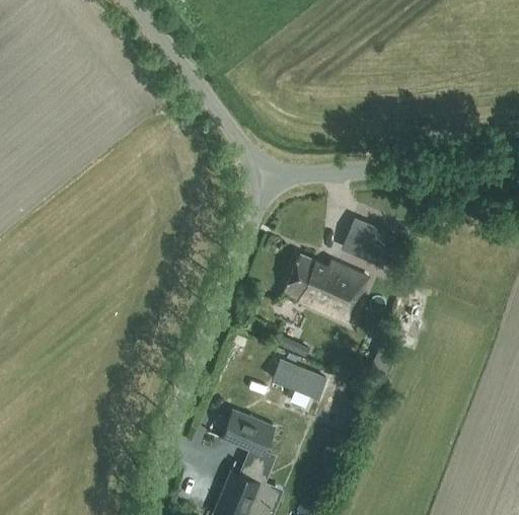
[(348,217),(351,203),(339,199),(335,213),(348,217)]
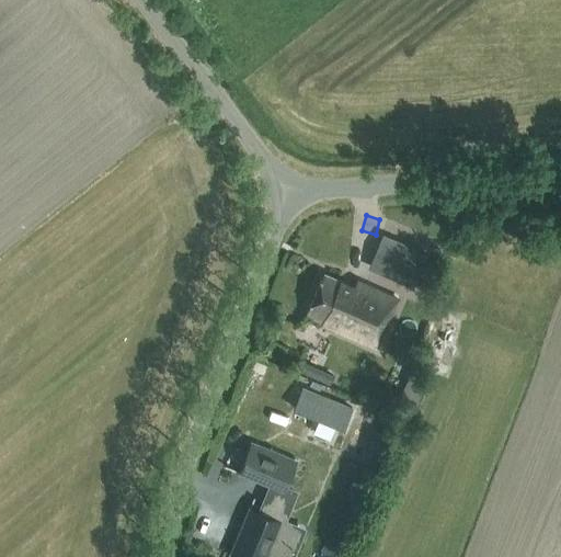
[(425,259),(381,240),(368,270),(411,288),(425,259)]
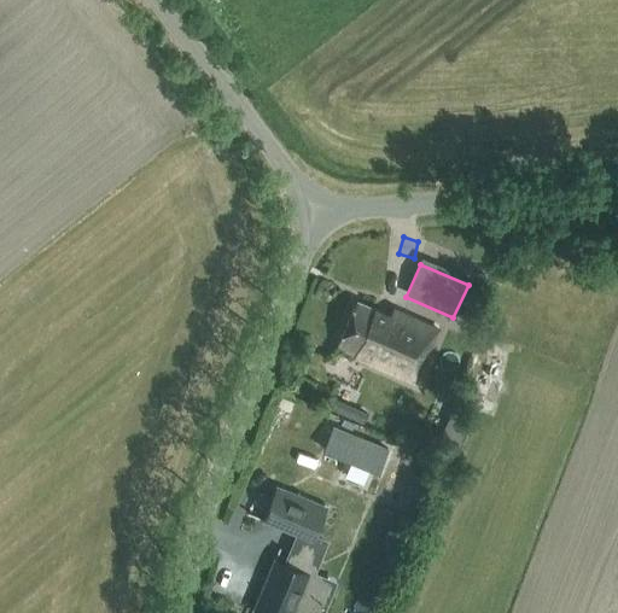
[(336,351),(414,386),(438,333),(394,313),(390,319),(356,304),(336,351)]
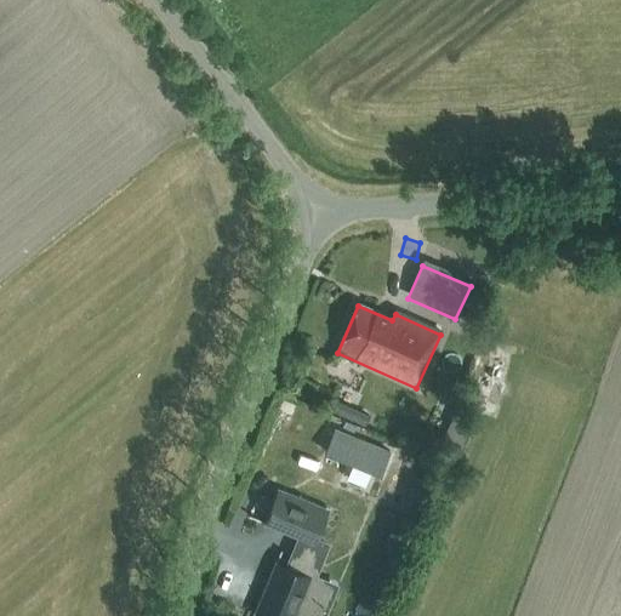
[(473,415),(454,406),(436,446),(455,455),(473,415)]
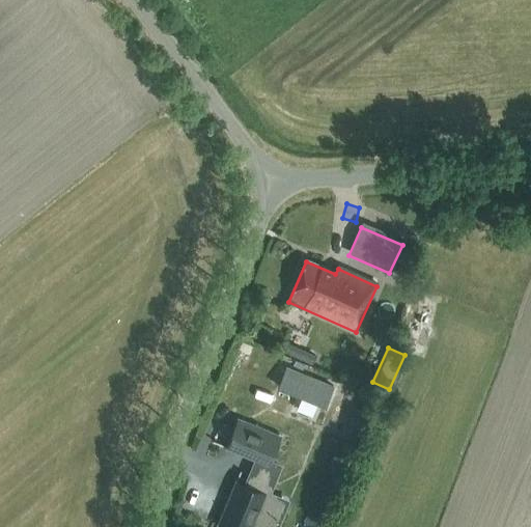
[(332,387),(286,368),(277,389),(324,409),(332,387)]
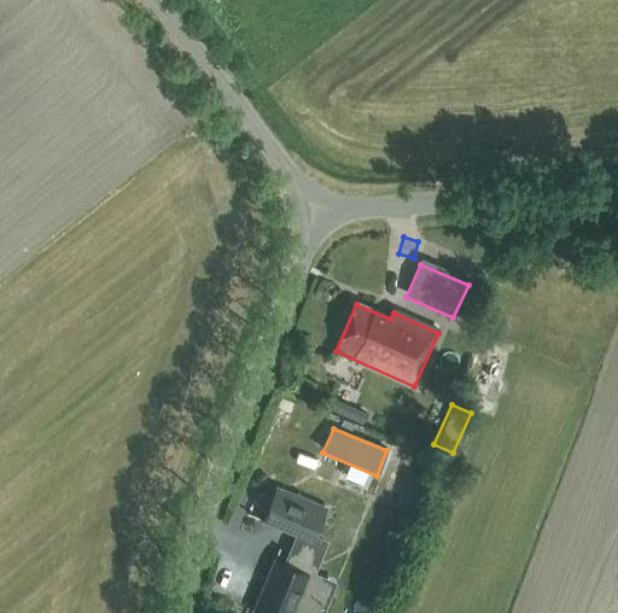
[(296,538),(290,553),(318,565),(327,543),(316,538),(328,511),(292,495),(293,492),(281,488),(280,490),(277,489),(261,524),(296,538)]
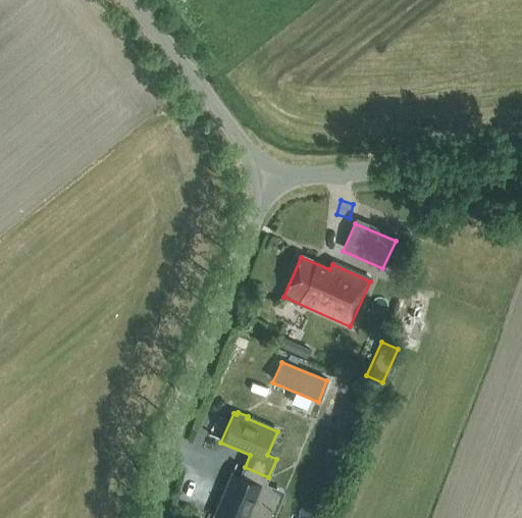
[(273,517),(283,495),(264,486),(268,477),(245,467),(240,479),(231,476),(215,517),(273,517)]
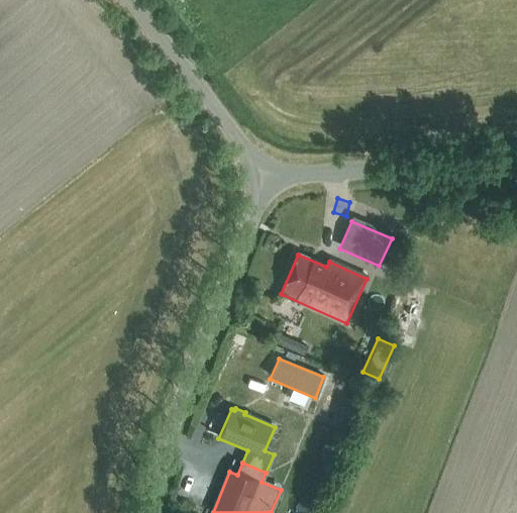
All buildings are outlined.
